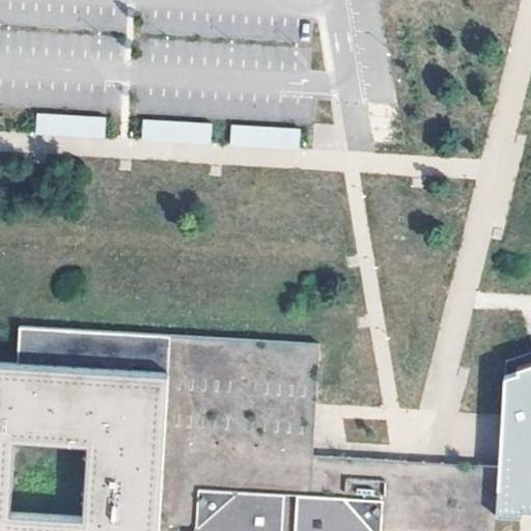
[(35,115),(36,136),(109,135),(109,114),(35,115)]
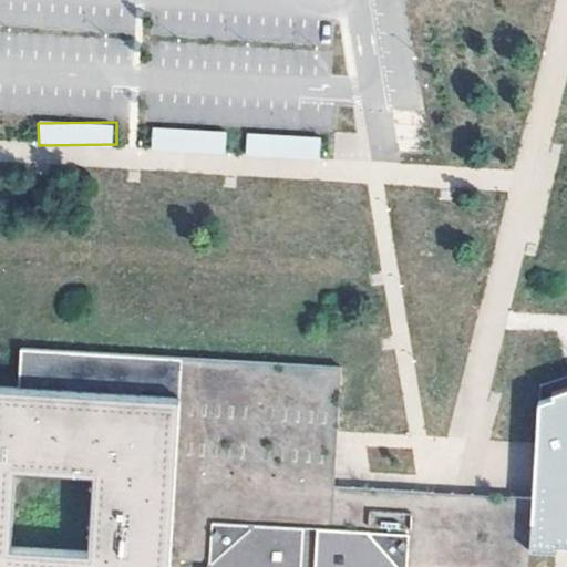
[(152,130),(152,152),(226,152),(226,130),(152,130)]
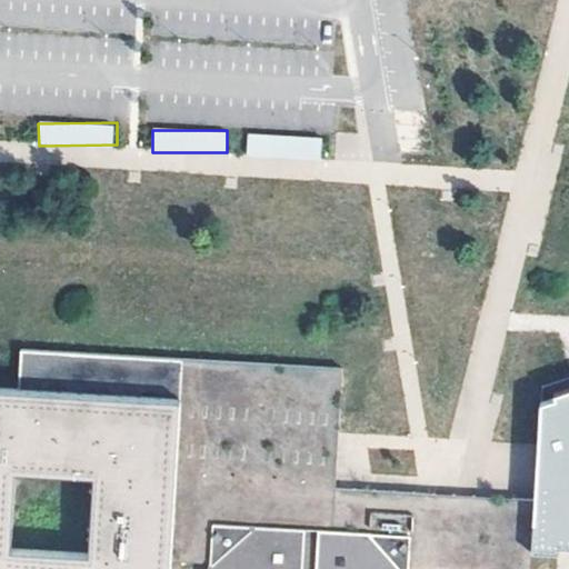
[(247,132),(245,155),(319,162),(321,140),(247,132)]
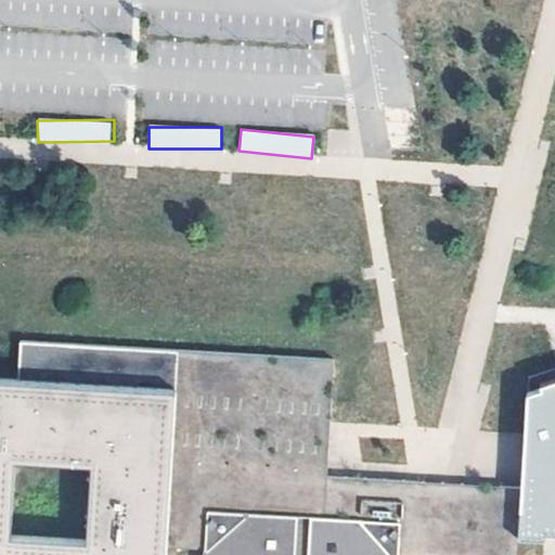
[(204,547),(206,511),(304,515),(402,518),(399,554),(518,554),(520,536),(523,486),(327,475),(334,358),(21,338),(18,375),(0,374),(0,554),(164,554),(165,545),(204,547)]
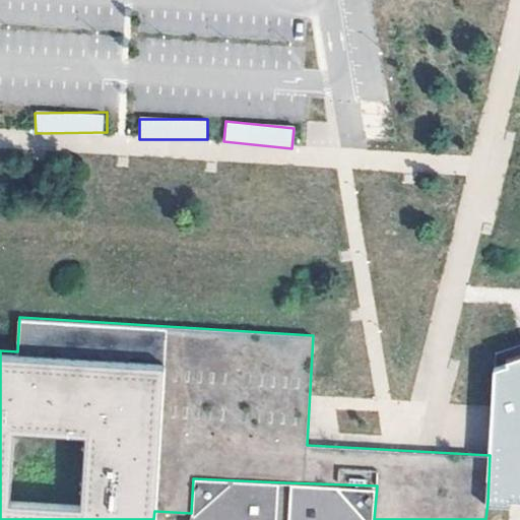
[(490,455),(488,502),(519,502),(519,356),(494,368),(490,455)]
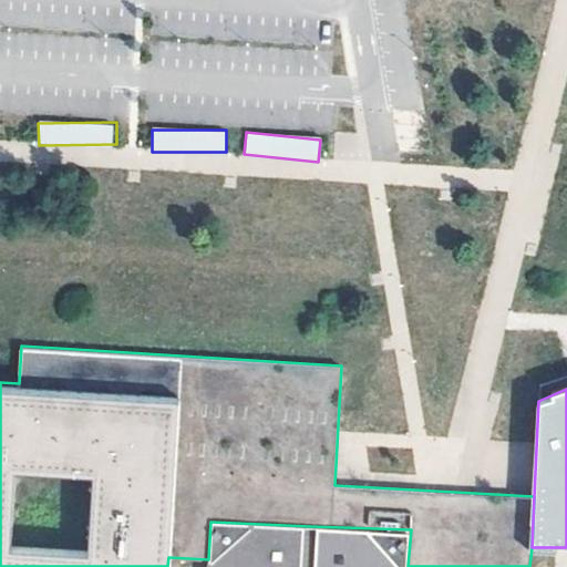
[(307,566),(310,526),(210,522),(208,559),(208,566),(307,566)]
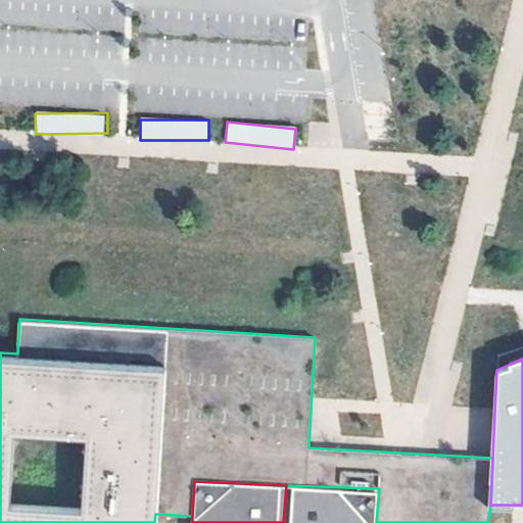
[(286,485),(283,522),(376,522),(379,488),(286,485)]
